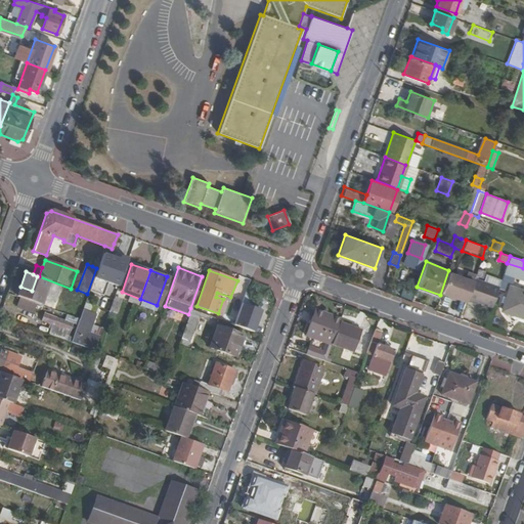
[(449,272),(442,293),(466,301),(467,300),(473,281),(453,274),(449,272)]
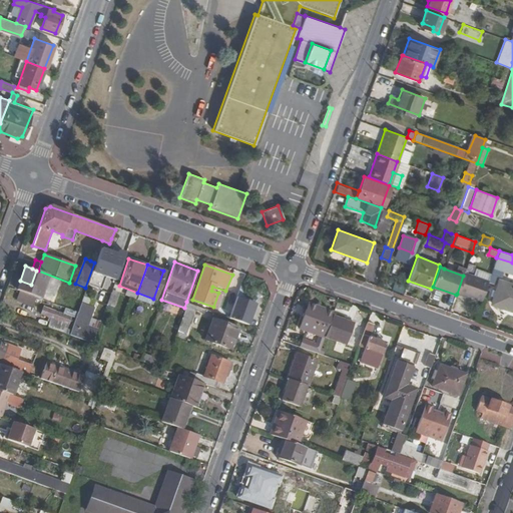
[(465,294),(481,300),(488,281),(464,273),(463,276),(457,294),(464,296),(465,294)]
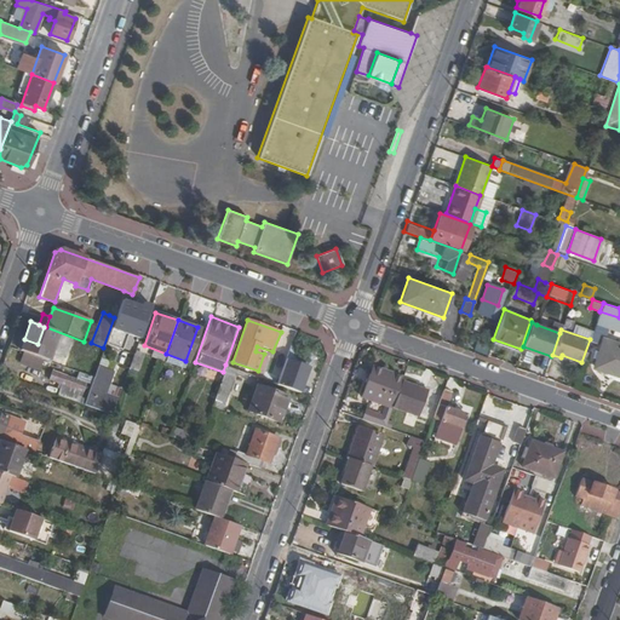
[(619,373),(619,343),(604,338),(595,365),(619,373)]
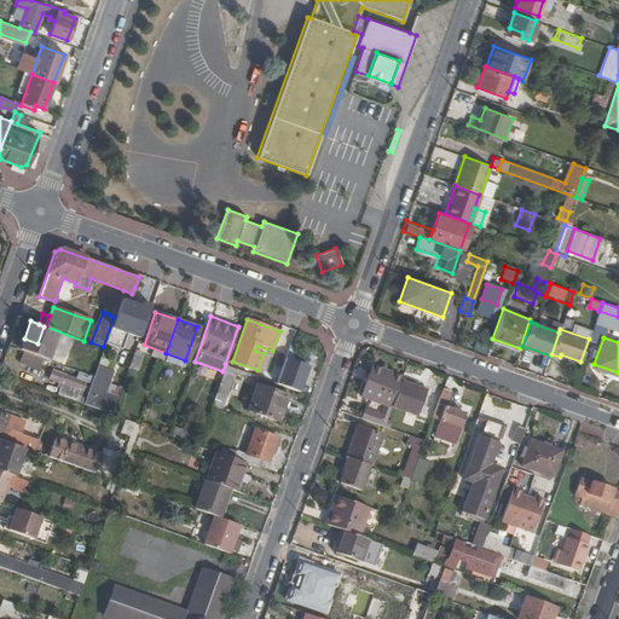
[(59,350),(88,360),(92,352),(62,341),(59,350)]
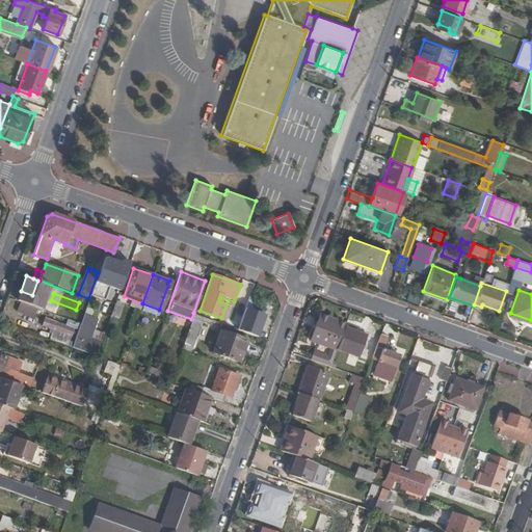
[(36,308),(21,301),(18,311),(33,316),(36,308)]
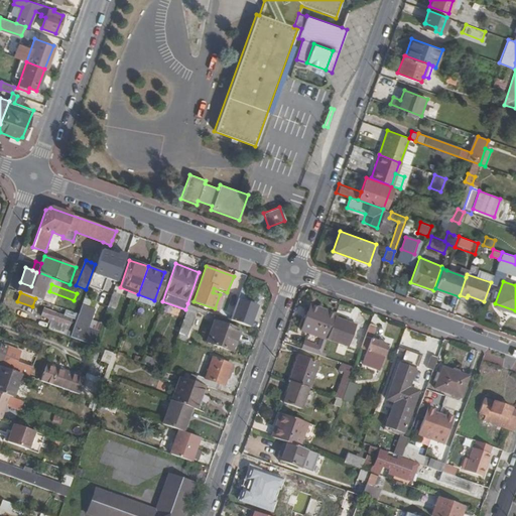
[(187,303),(185,309),(194,312),(203,315),(205,310),(187,303)]
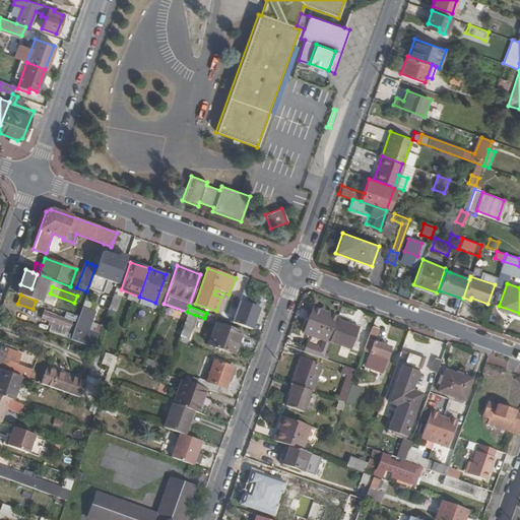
[(93,313),(80,308),(78,315),(73,329),(69,339),(93,348),(98,335),(86,331),(93,313)]
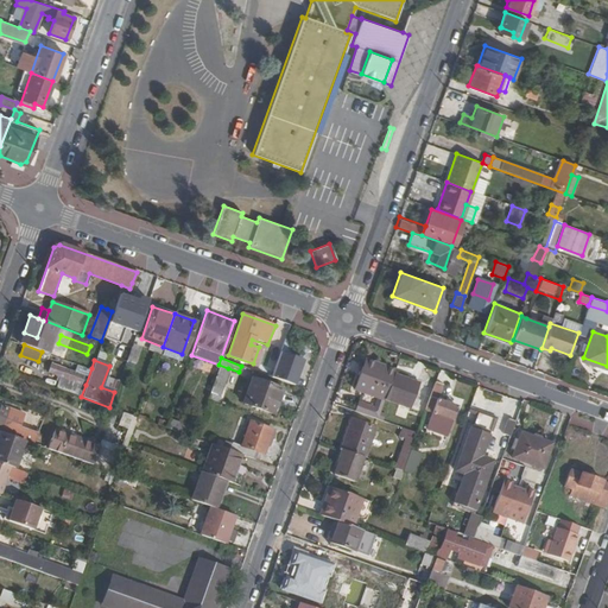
[(393,374),(396,371),(367,360),(355,391),(377,398),(384,400),(393,374)]
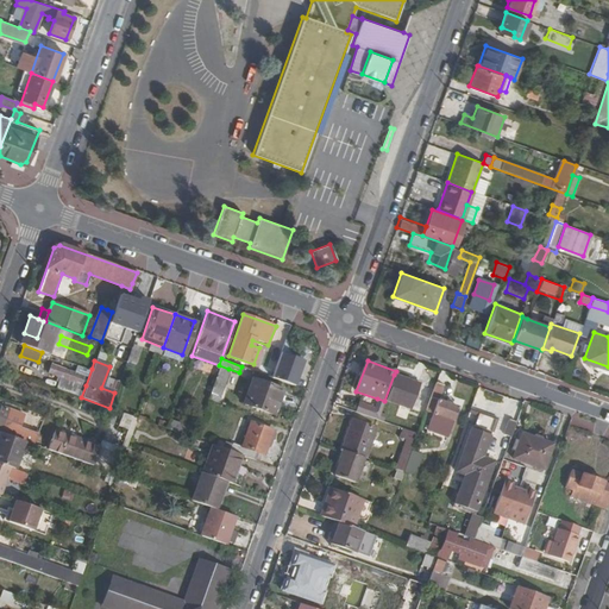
[(257,372),(293,384),(296,375),(261,363),(257,372)]
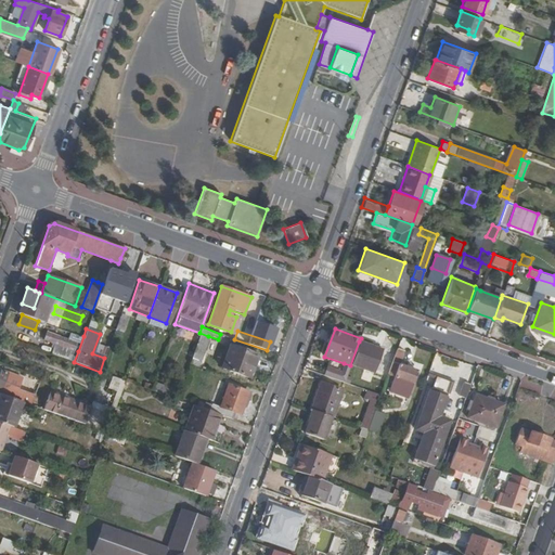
[(43,339),(69,349),(73,341),(67,339),(46,332),(43,339)]
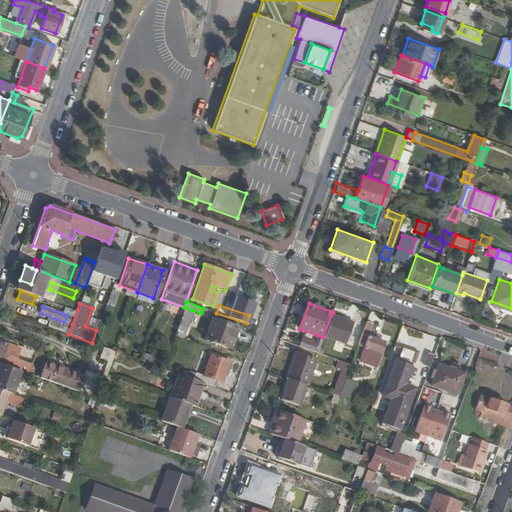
[(72,324),(77,310),(65,306),(62,313),(67,315),(64,322),(72,324)]
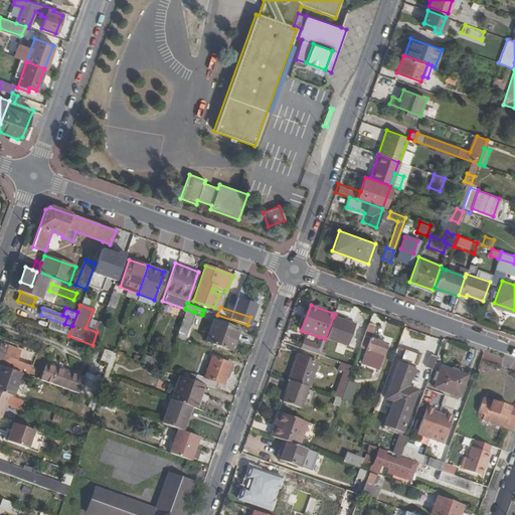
[(193,312),(185,309),(176,335),(180,336),(181,332),(186,334),(193,312)]
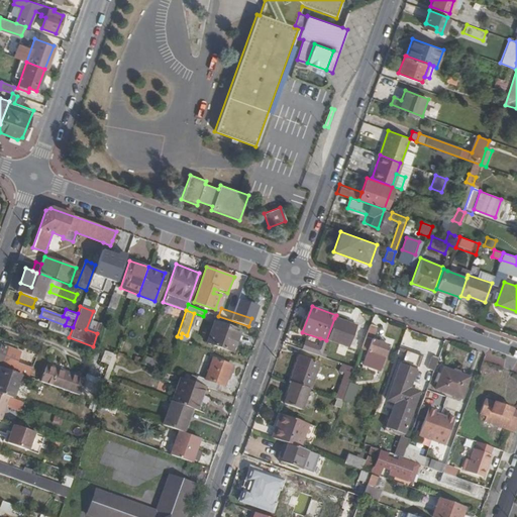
[(355,327),(334,318),(326,340),(347,348),(355,327)]
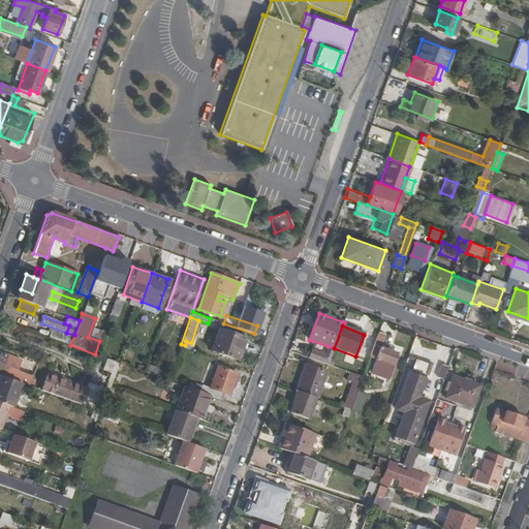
[(212,350),(238,360),(246,338),(220,329),(212,350)]
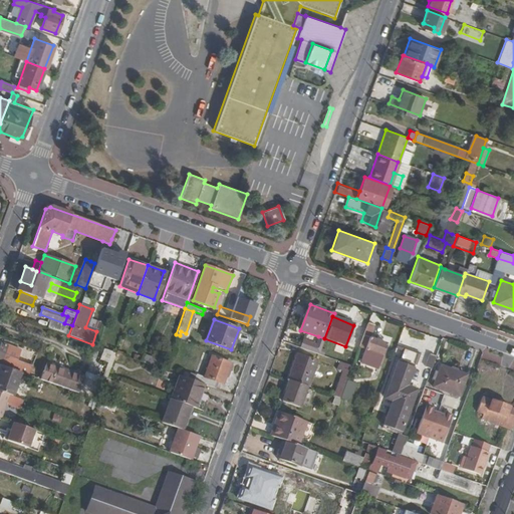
[(373,325),(368,322),(359,346),(363,348),(358,360),(378,367),(387,344),(368,337),(373,325)]
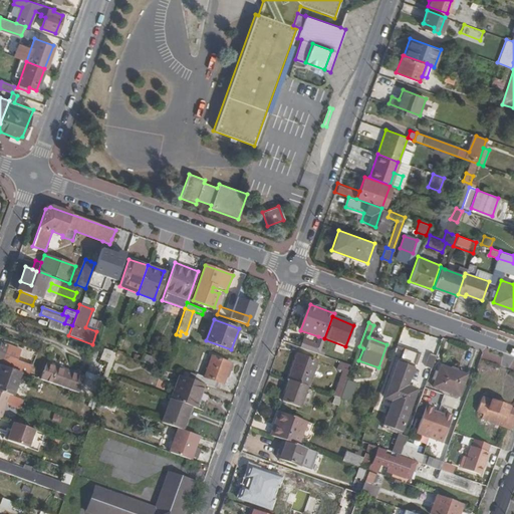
[(301,341),(299,347),(319,354),(324,338),(318,336),(315,345),(301,341)]
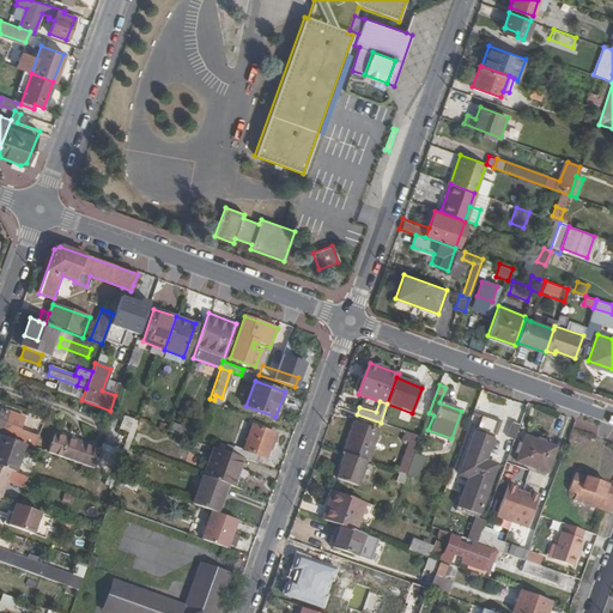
[(0,430),(4,432),(2,436),(10,438),(17,416),(0,408),(0,430)]
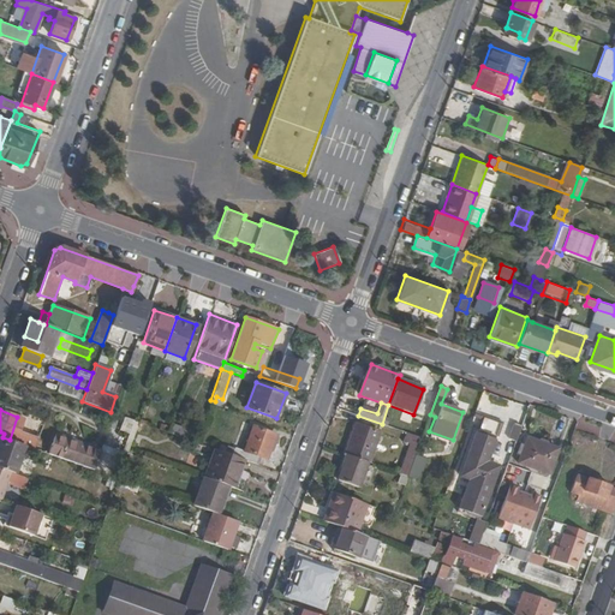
[(133,439),(139,422),(125,417),(120,434),(133,439)]
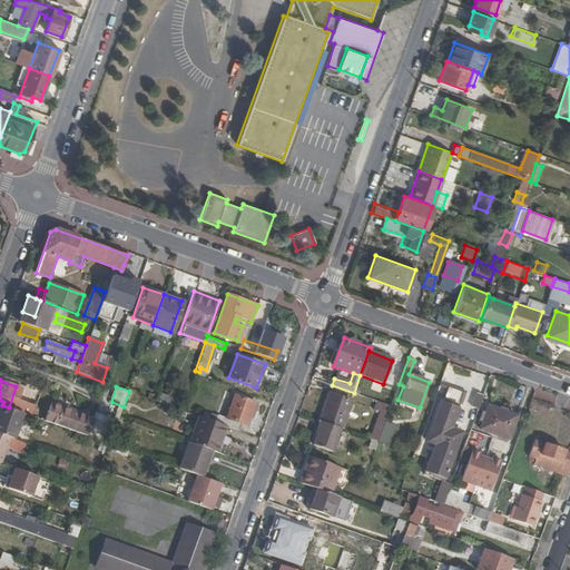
[(448,387),(445,400),(463,403),(465,391),(448,387)]
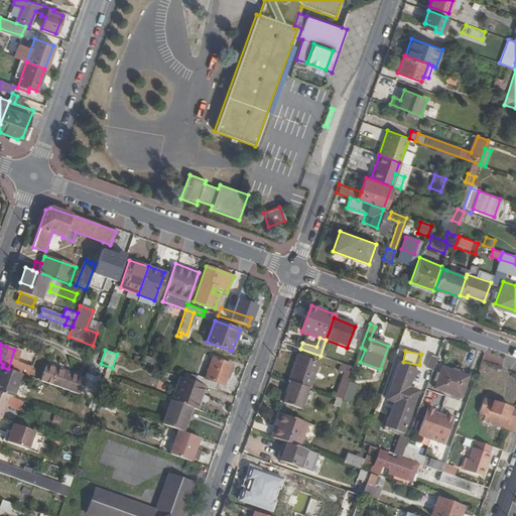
[(297,354),(287,378),(290,380),(305,386),(315,361),(297,354)]
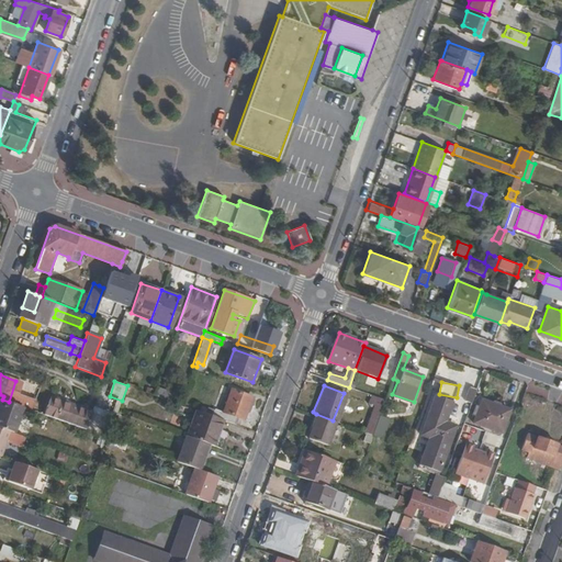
[(471,406),(476,390),(469,386),(463,403),(471,406)]
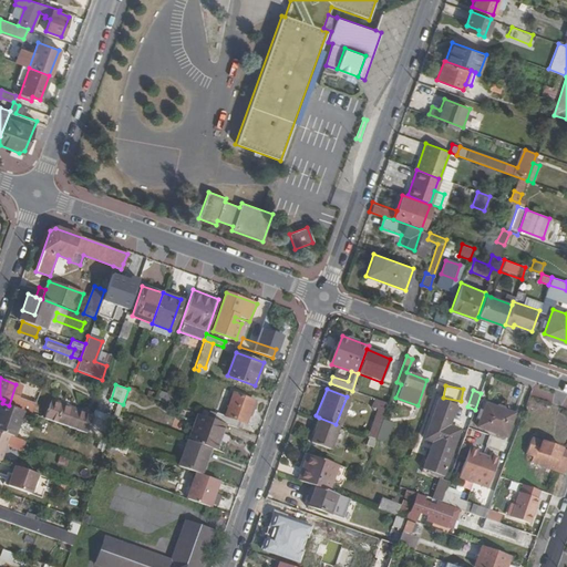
[(157,391),(156,398),(172,401),(173,394),(157,391)]
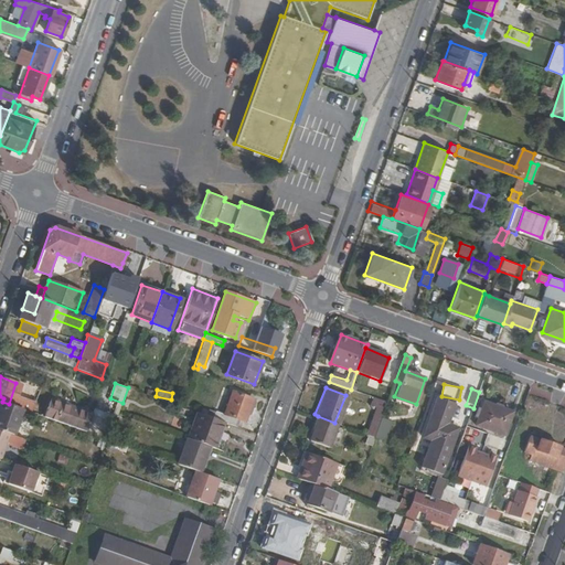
[(221,422),(234,426),(237,419),(244,422),(252,398),(231,392),(222,413),(215,411),(214,413),(208,411),(205,416),(221,422)]
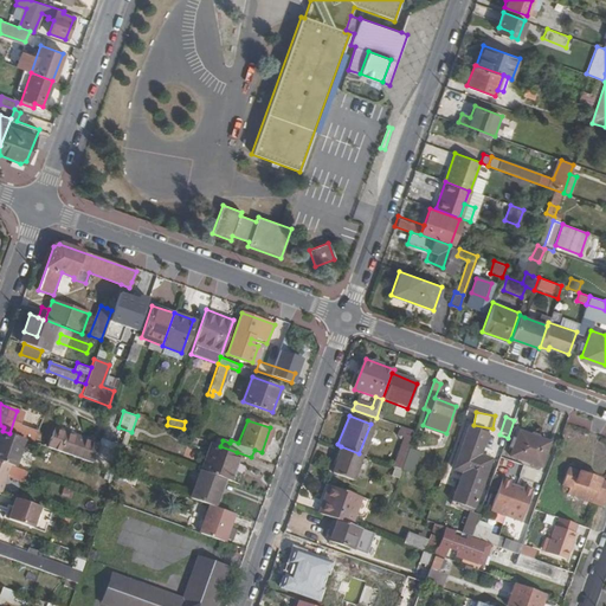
[(414,432),(398,426),(394,436),(403,438),(392,465),(400,470),(414,432)]
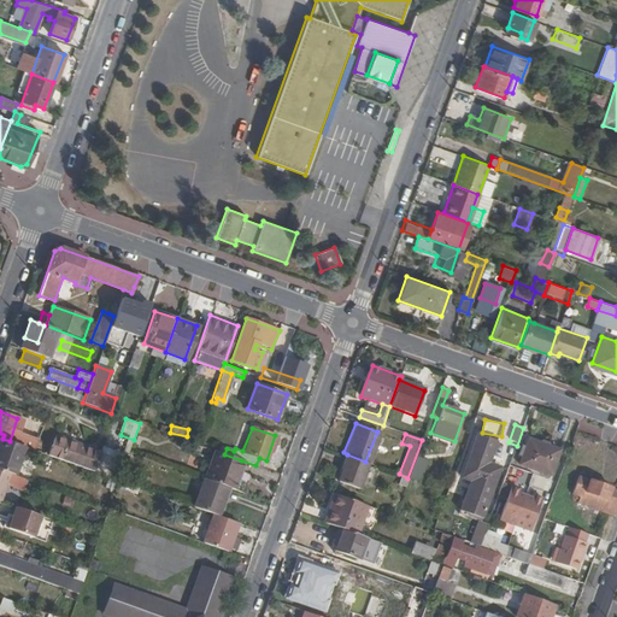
[(479,524),(500,468),(488,463),(495,440),(477,434),(460,481),(469,483),(468,488),(460,486),(459,489),(466,493),(457,517),(479,524)]
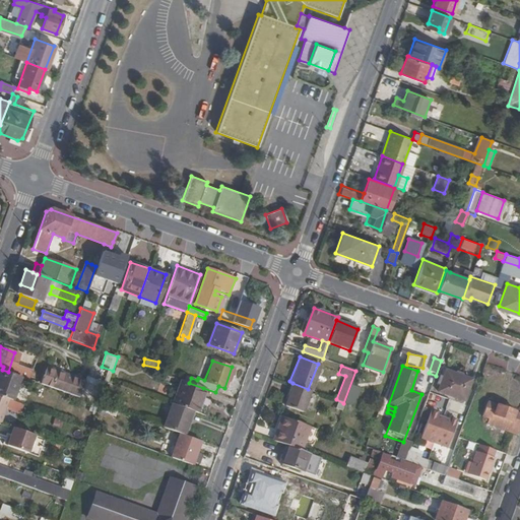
[(46,368),(41,383),(60,390),(65,374),(46,368)]
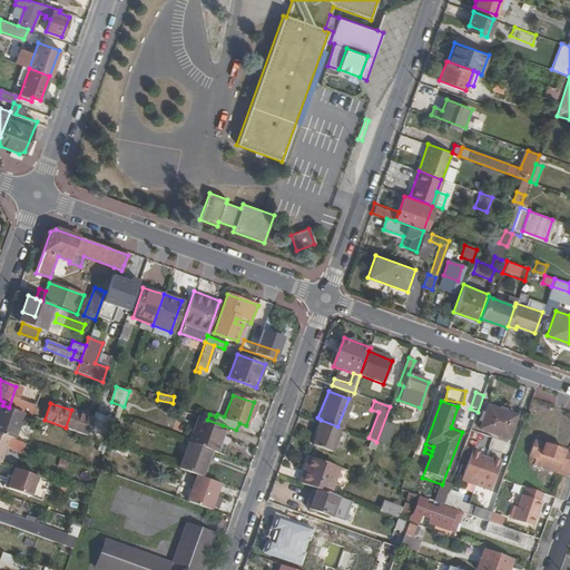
[(0,404),(0,432),(10,436),(12,438),(22,412),(9,408),(2,405),(0,404)]
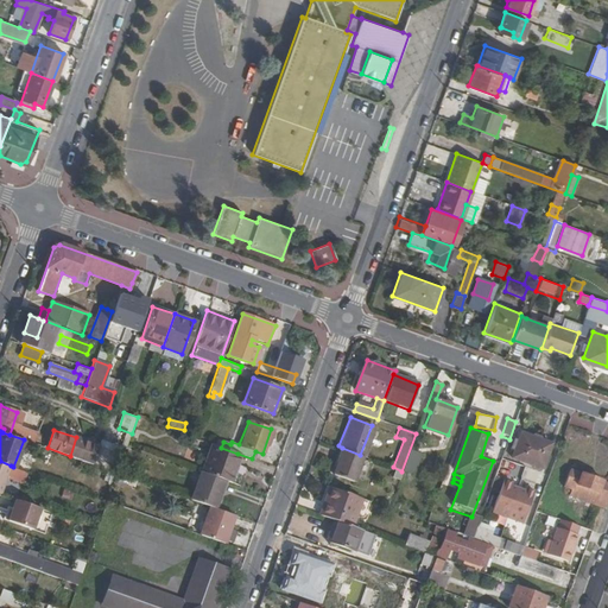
[(543,469),(552,444),(521,434),(513,457),(543,469)]
